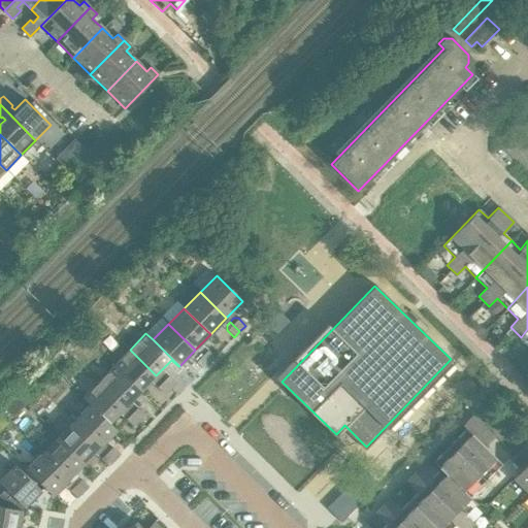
[(156,375),(130,350),(113,365),(140,392),(156,375)]
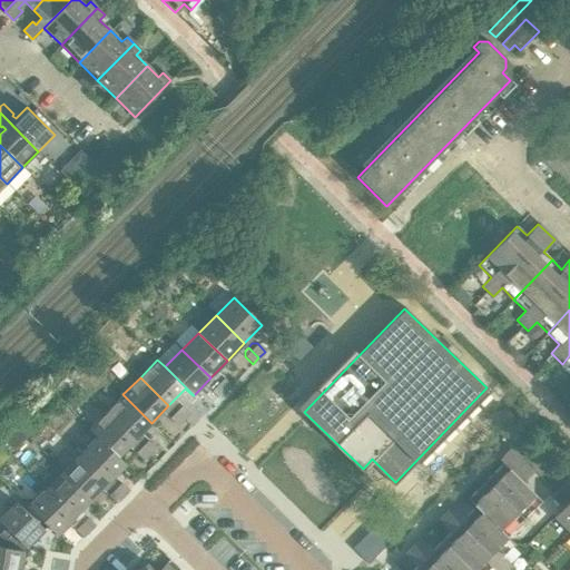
[(232,385),(224,377),(218,377),(214,382),(225,392),(232,385)]
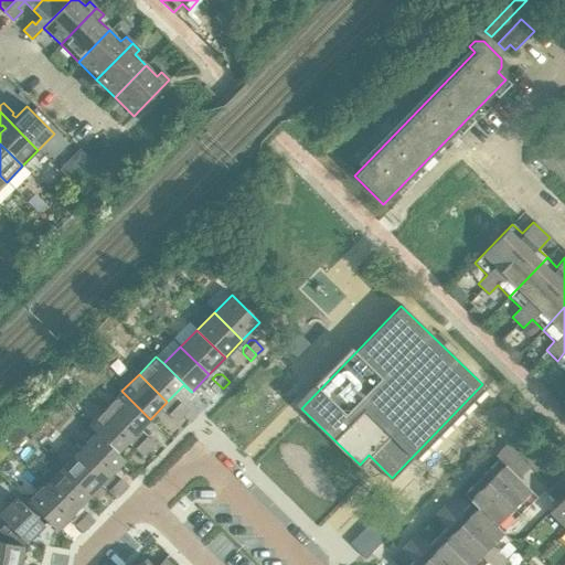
[(223,388),(212,379),(209,382),(209,387),(217,395),(223,388)]
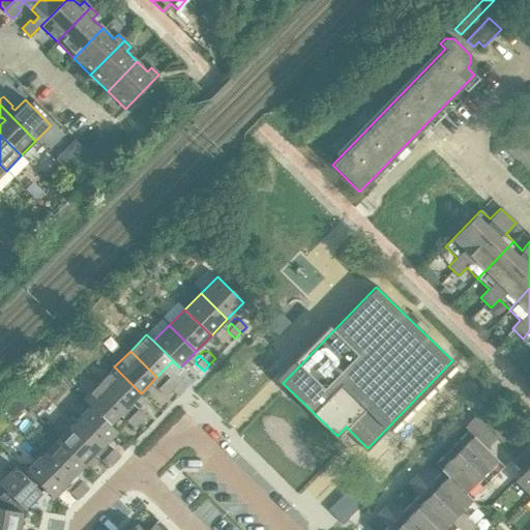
[(141,393),(114,366),(98,383),(125,409),(141,393)]
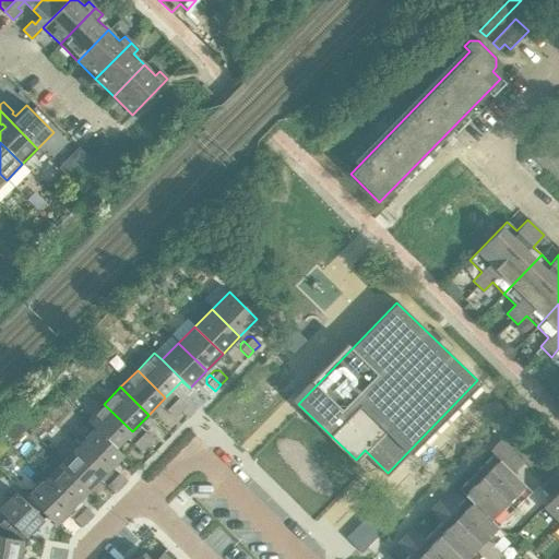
[(186,405),(178,397),(173,397),(168,402),(179,412),(186,405)]
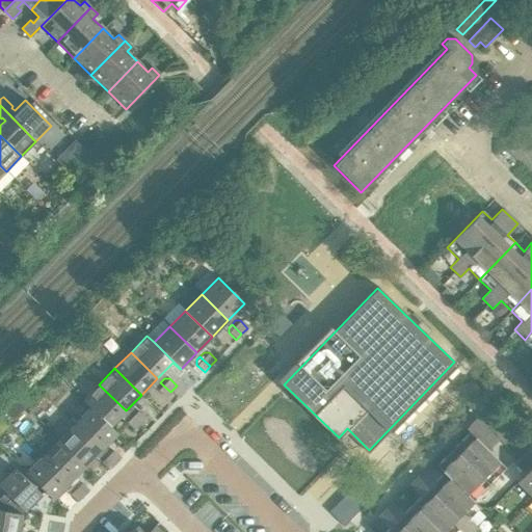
[(170,392),(160,382),(157,386),(157,391),(165,398),(170,392)]
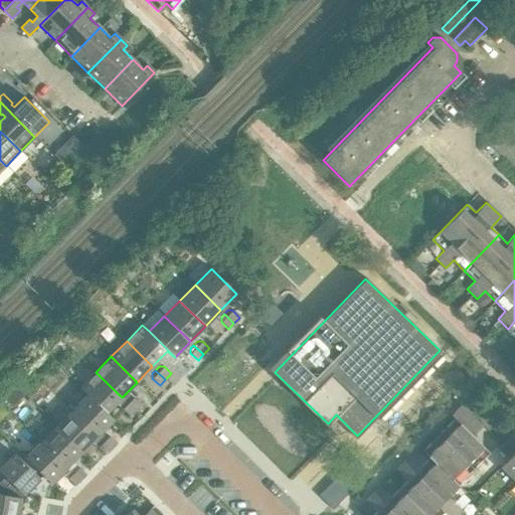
[(122,397),(96,372),(79,388),(87,395),(113,420),(114,419),(107,412),(122,397)]
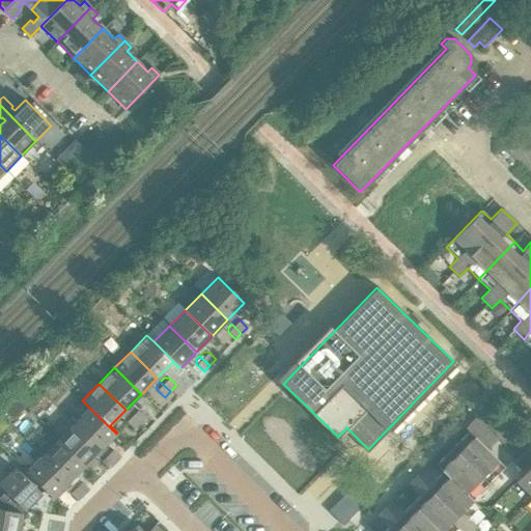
[(116,434),(89,408),(74,423),(101,449),(116,434)]
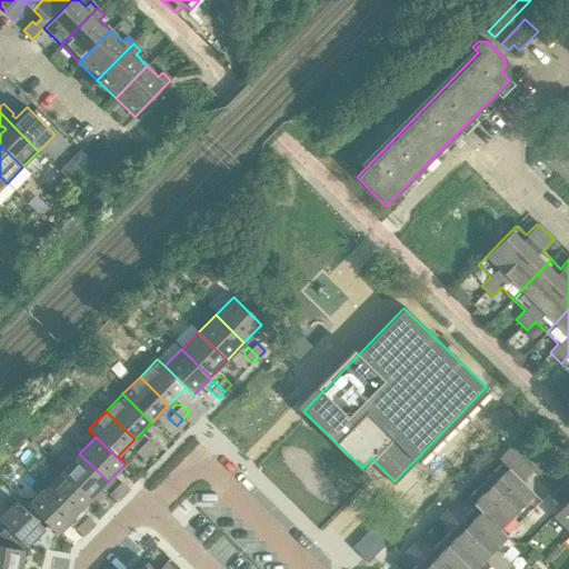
[(156,447),(147,439),(142,439),(138,443),(149,453),(156,447)]
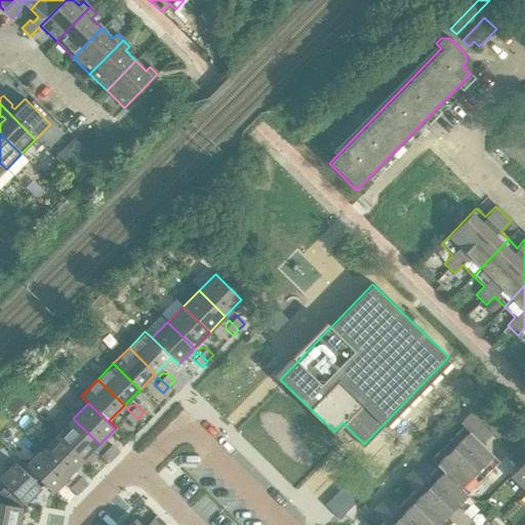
[(137,418),(127,409),(124,412),(124,416),(131,425),(137,418)]
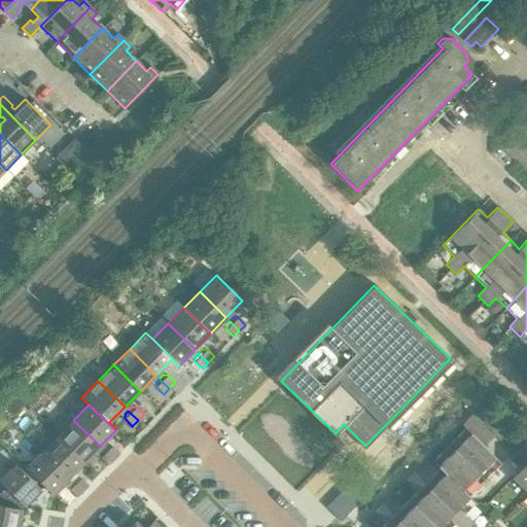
[(493,435),(471,414),(461,424),(464,428),(483,446),(493,435)]
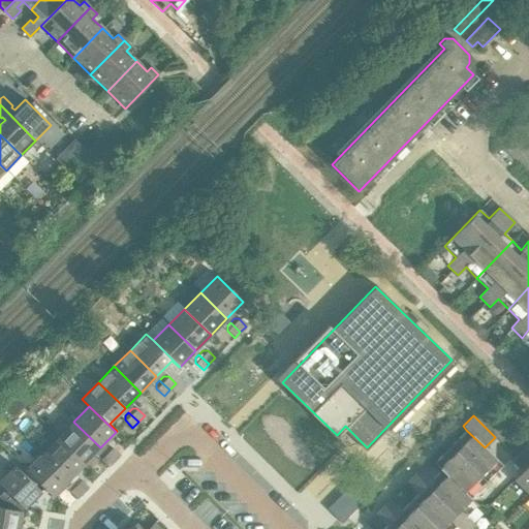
[(73,422),(58,438),(84,464),(100,447),(73,422)]
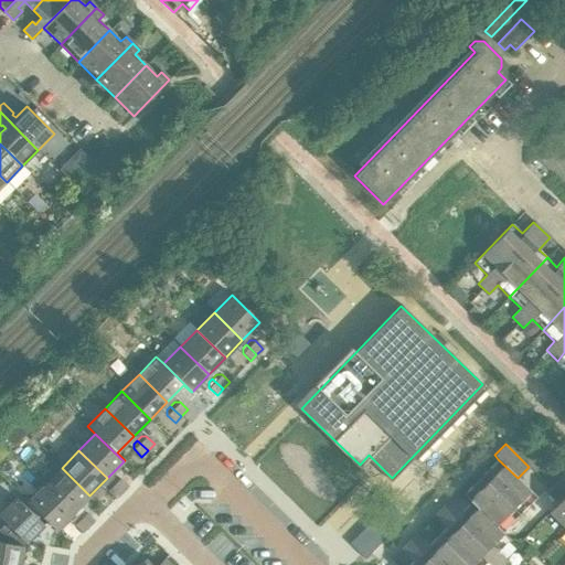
[(536,498),(518,478),(498,459),(480,478),(486,483),(481,488),(476,482),(464,494),(470,502),(510,540),(502,532),(536,498)]
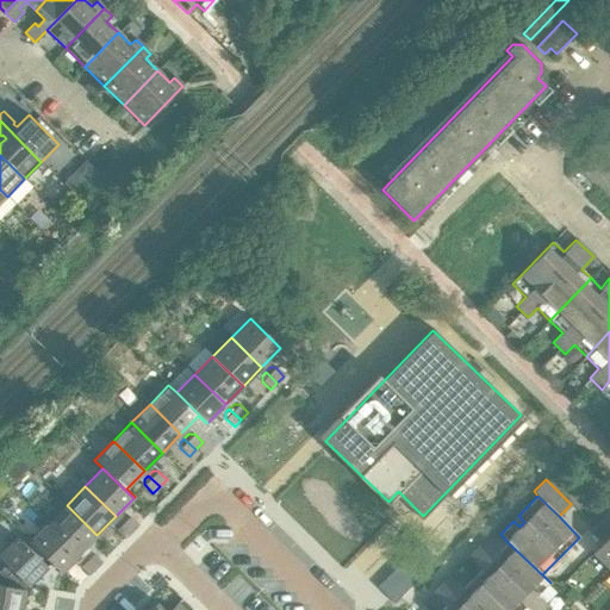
[(67,505),(60,498),(41,517),(48,524),(49,523),(79,553),(97,535),(67,505)]
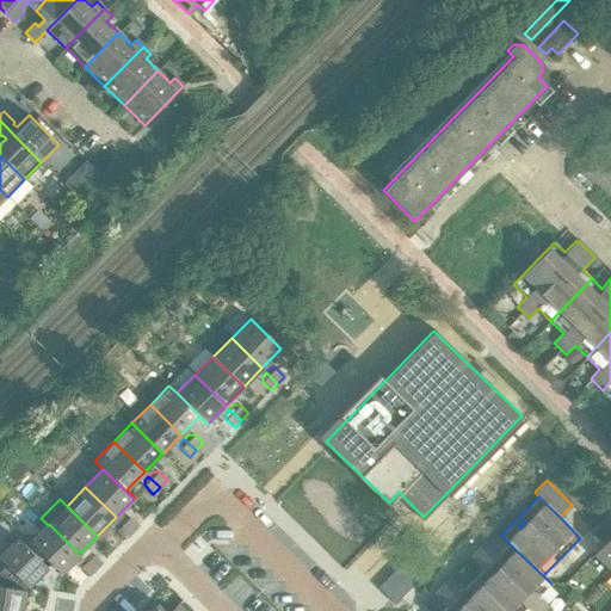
[(137,525),(129,517),(123,517),(119,522),(131,532),(137,525)]
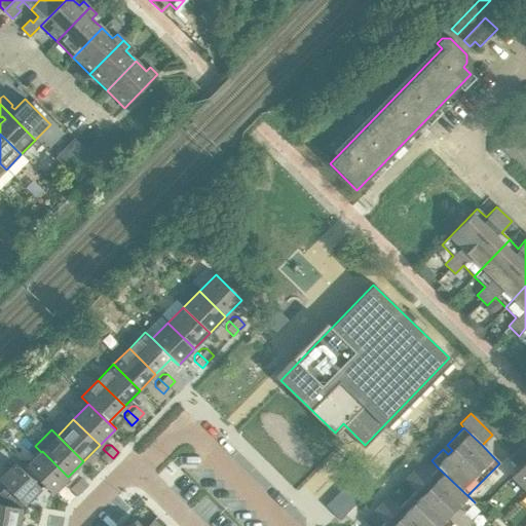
[(113,458),(103,449),(100,452),(100,457),(107,464),(113,458)]
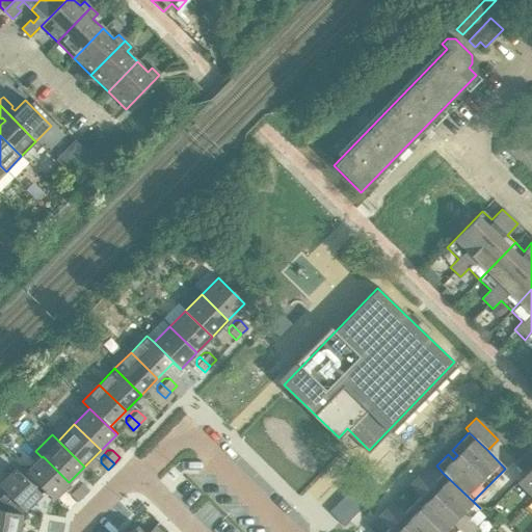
[(43,456),(42,457),(26,473),(53,499),(69,482),(43,456)]
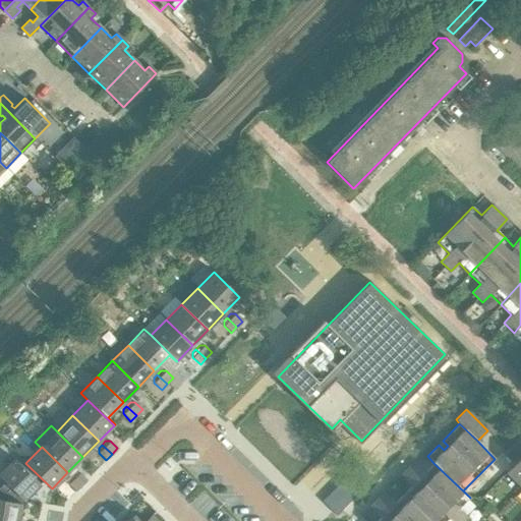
[(520,486),(520,456),(506,472),(520,486)]
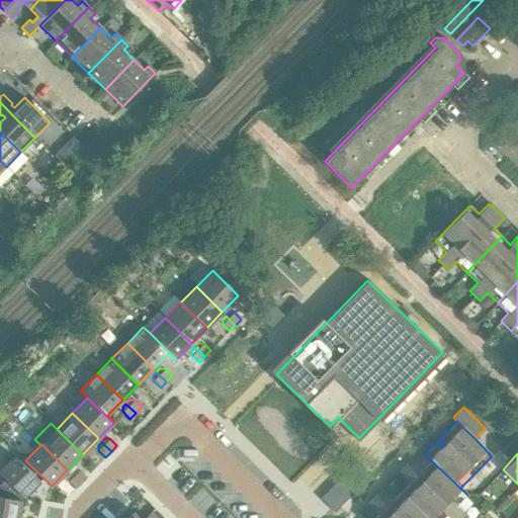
[(21,501),(39,482),(14,456),(0,470),(0,473),(5,480),(0,484),(0,488),(5,494),(5,498),(21,501)]
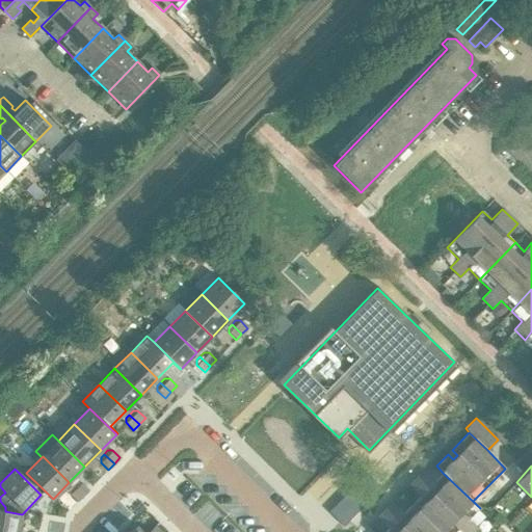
[(480,508),(443,473),(434,481),(424,471),(408,486),(420,497),(411,505),(439,531),(456,531),(458,530),(460,531),(473,531),(477,528),(469,520),(480,508)]
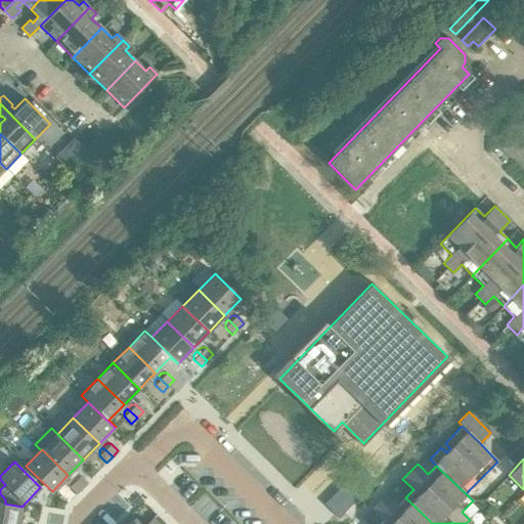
[(81,488),(87,482),(80,475),(75,475),(72,479),(81,488)]
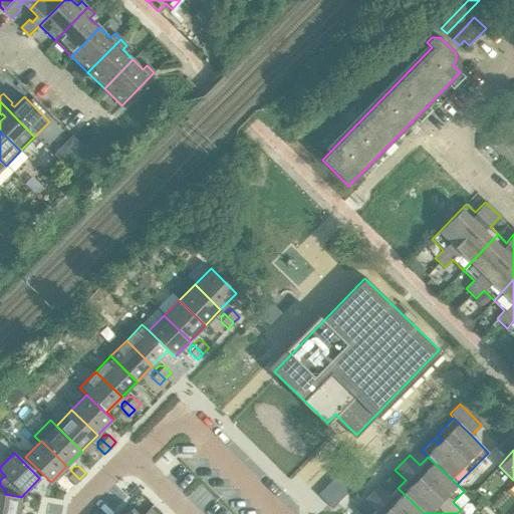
[(67,478),(74,485),(79,479),(70,470),(67,473),(67,478)]
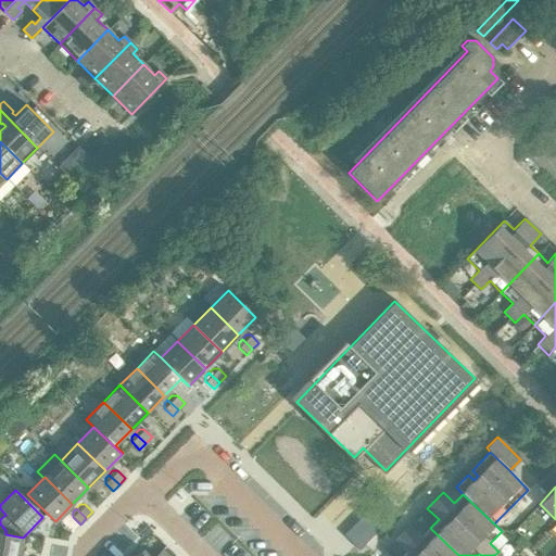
[(458,555),(430,528),(421,536),(409,526),(394,541),(400,546),(406,553),(402,555),(458,555)]
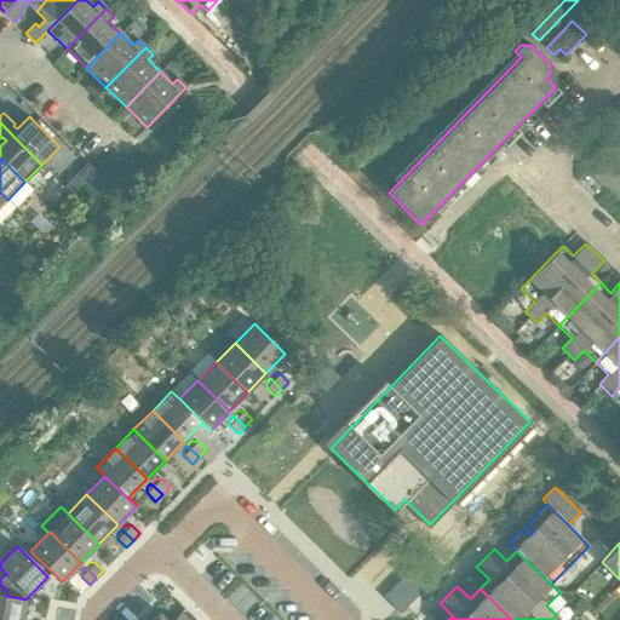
[(0,619),(21,619),(26,600),(6,596),(0,595),(0,619)]
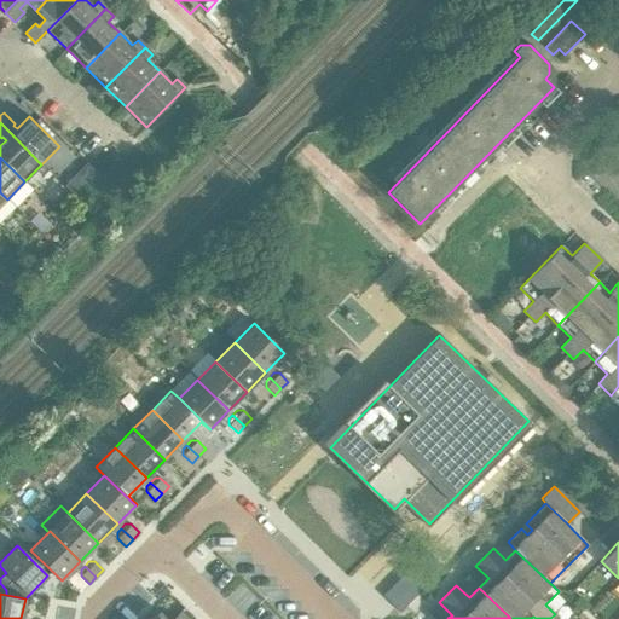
[(186,618),(191,615),(184,608),(173,618),(166,618),(158,612),(151,618),(186,618)]
